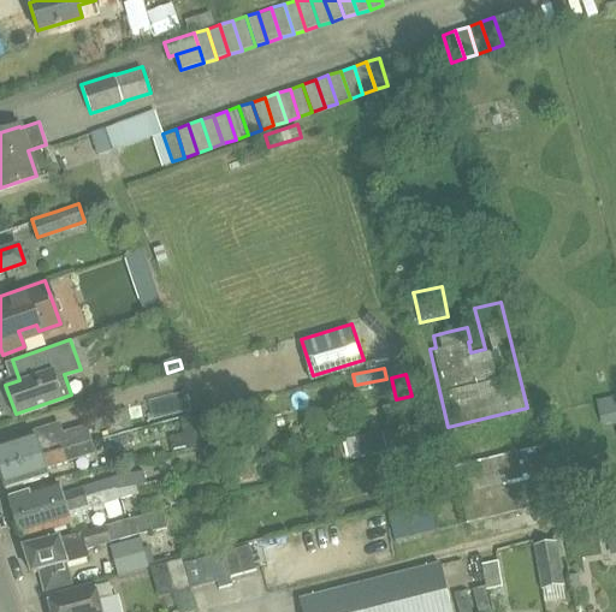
[(615,392),(596,398),(600,420),(615,415),(615,392)]
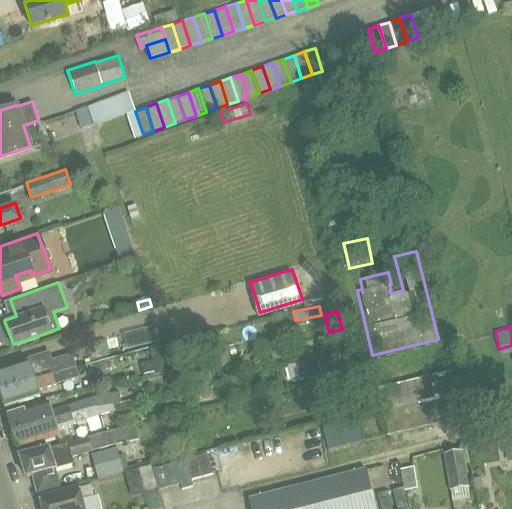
[(317,356),(337,352),(341,351),(337,335),(314,340),(317,356)]
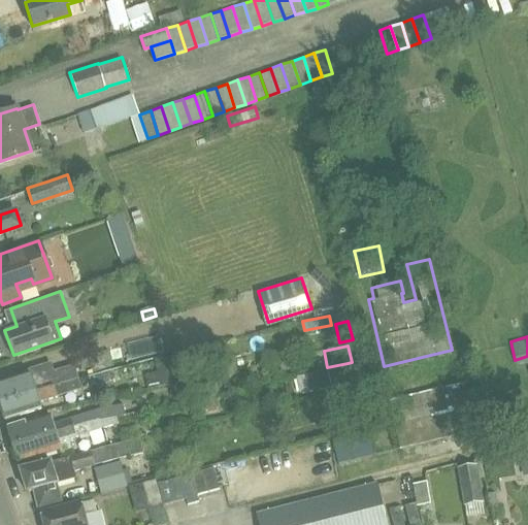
[(171,353),(154,357),(159,382),(176,379),(171,353)]
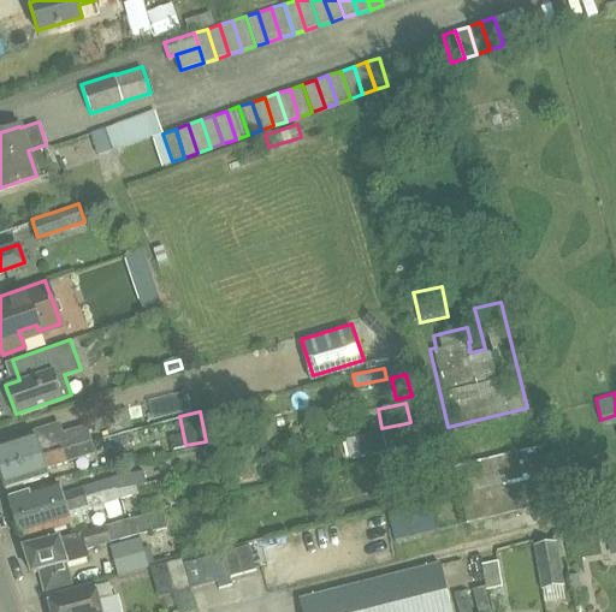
[(0,446),(0,468),(82,443),(90,439),(86,425),(65,431),(66,435),(63,437),(57,421),(31,429),(34,435),(0,446)]
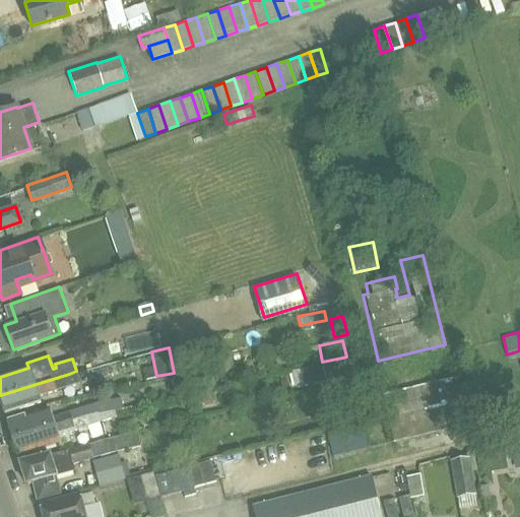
[(322,363),(298,367),(301,385),(325,380),(322,363)]
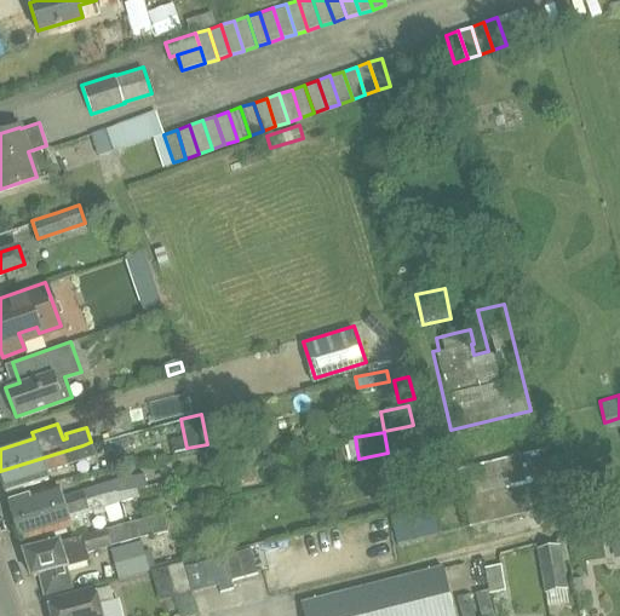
[(82,445),(0,471),(0,483),(3,493),(49,478),(46,471),(55,467),(96,454),(93,448),(91,442),(82,445)]
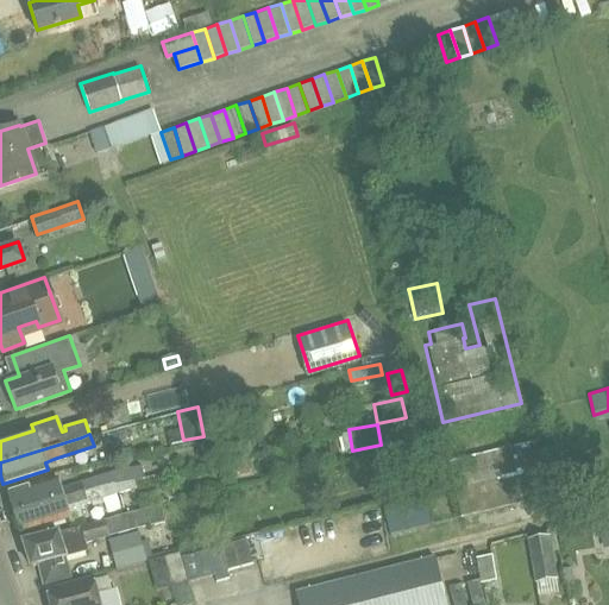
[(447,467),(444,467),(457,521),(460,521),(548,499),(535,446),(447,467)]
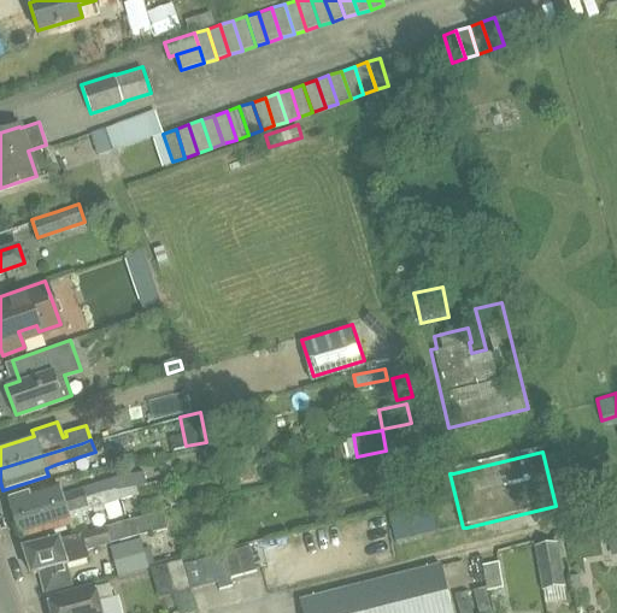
[(6,499),(13,518),(84,496),(128,487),(146,483),(144,470),(115,476),(81,485),(82,488),(60,494),(57,483),(6,499)]
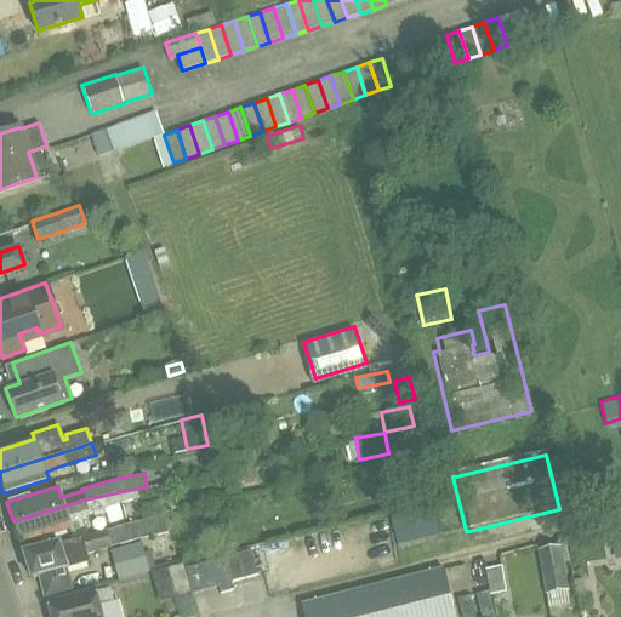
[(85,500),(13,521),(20,543),(69,527),(70,531),(84,526),(80,514),(131,498),(129,490),(85,500)]
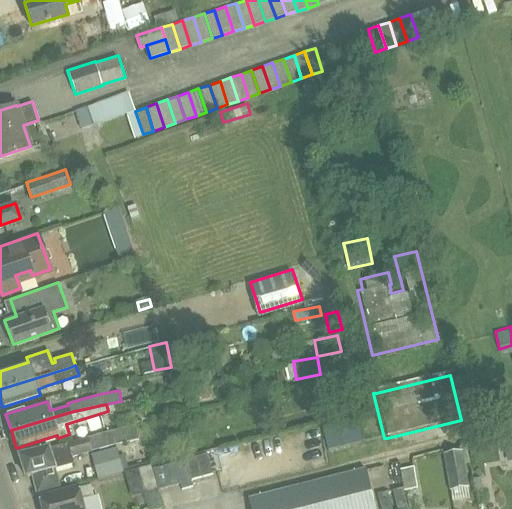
[(358,415),(327,422),(321,424),(327,447),(363,438),(358,415)]
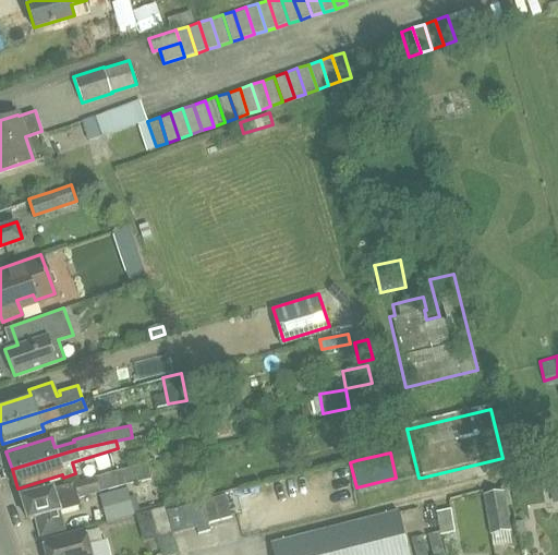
[(52,487),(20,495),(26,518),(32,517),(37,538),(61,531),(56,509),(74,505),(81,504),(79,496),(96,492),(152,478),(150,475),(148,462),(113,469),(92,477),(52,486),(52,487)]
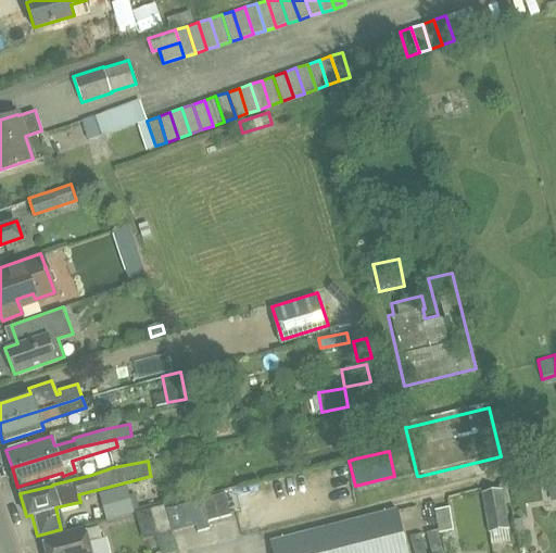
[(555,472),(545,475),(551,499),(555,497),(555,472)]
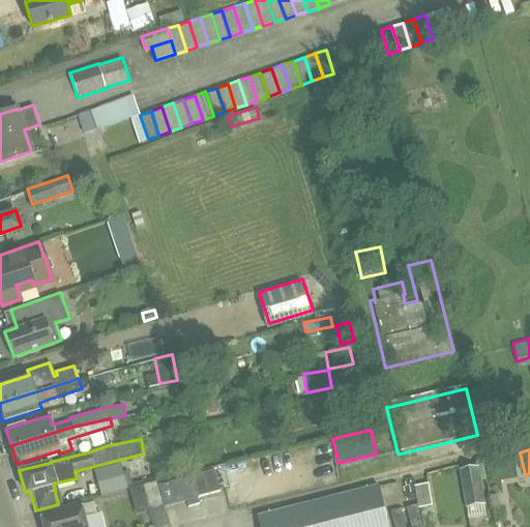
[(94,469),(97,478),(100,494),(129,487),(123,462),(94,469)]
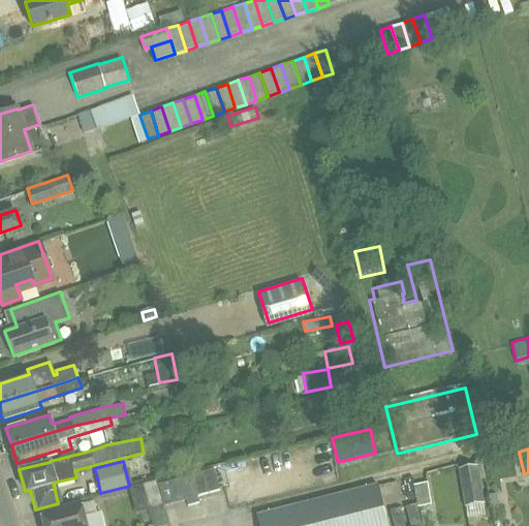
[(457,466),(463,499),(479,496),(473,463),(457,466)]
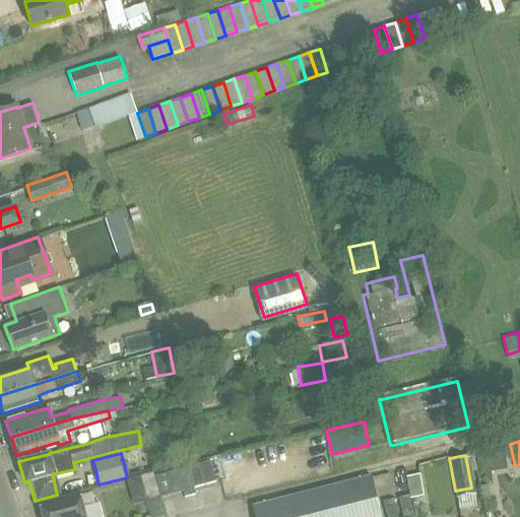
[(211,459),(200,462),(206,482),(216,479),(211,459)]
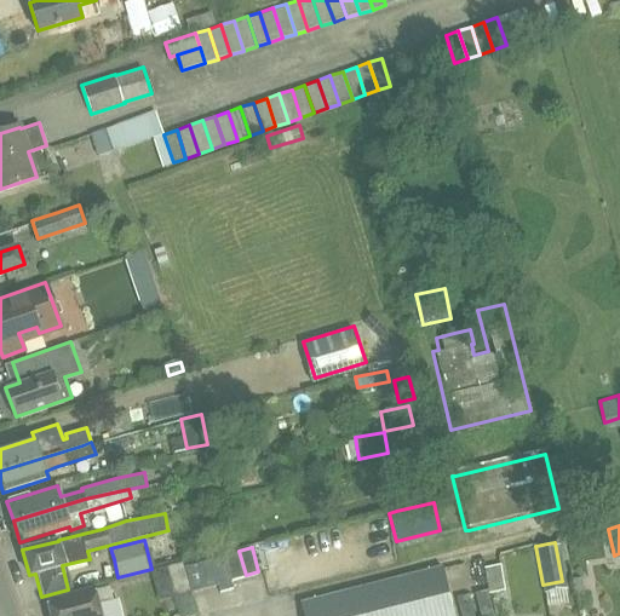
[(239,551),(225,554),(233,579),(245,576),(239,551)]
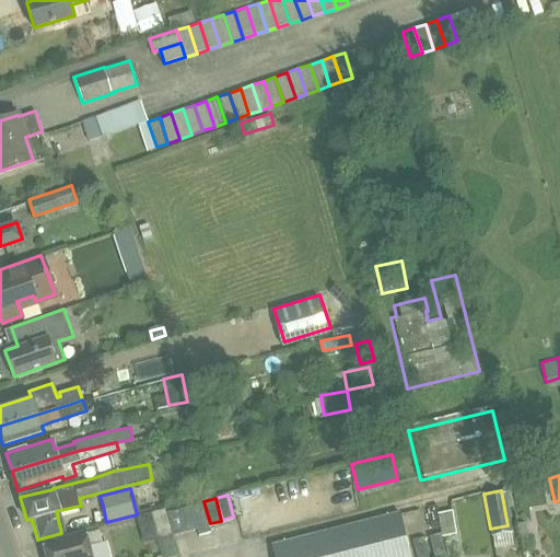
[(203,501),(190,505),(197,528),(199,534),(211,531),(203,501)]
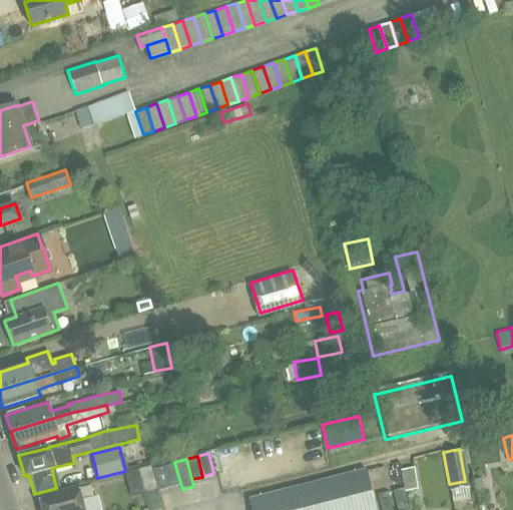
[(174,462),(164,465),(169,486),(180,483),(174,462)]
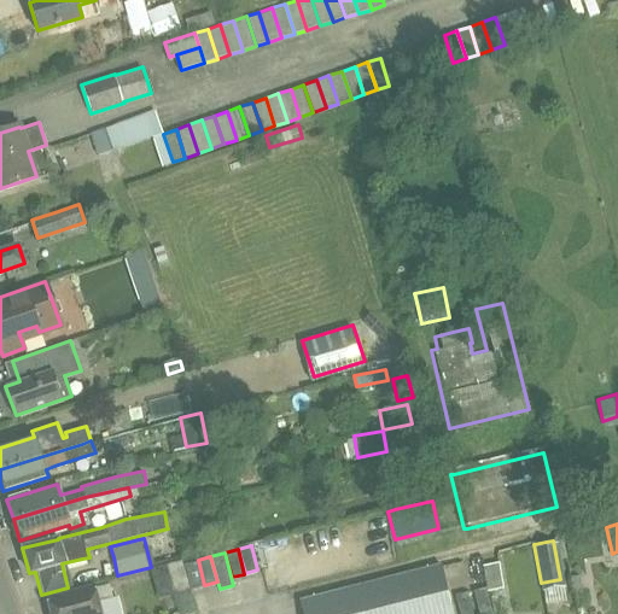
[(181,559),(165,562),(174,594),(190,589),(182,565),(181,559)]
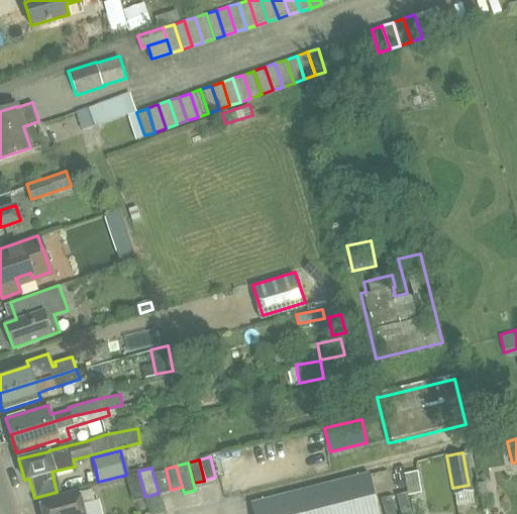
[(166,469),(152,473),(159,493),(171,490),(166,469)]
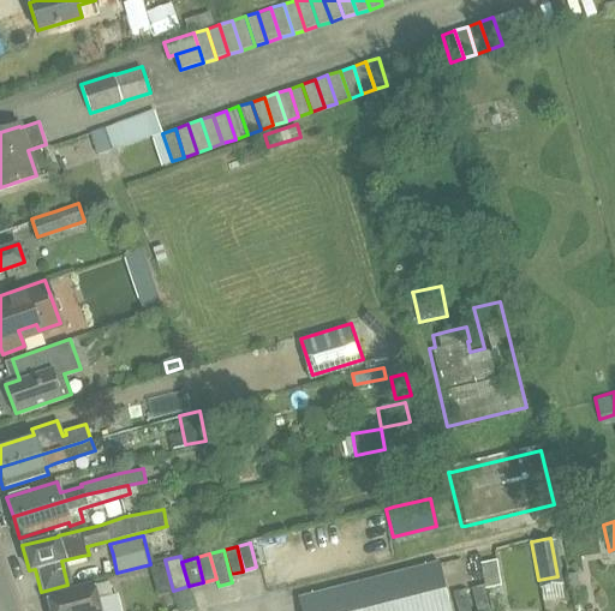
[(481,561),(485,586),(501,583),(497,558),(481,561)]
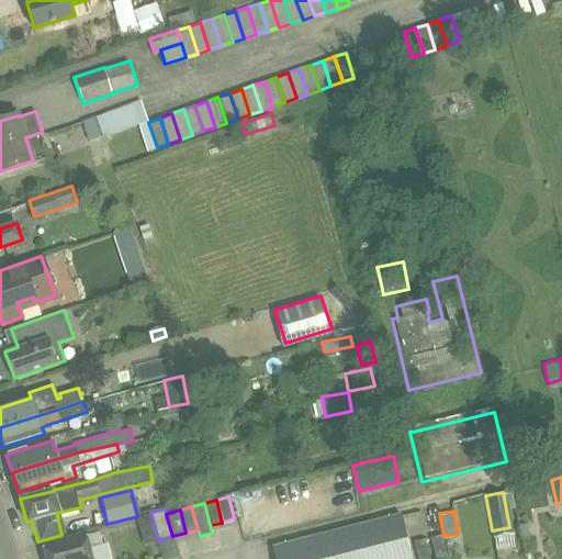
[(413,558),(402,514),(271,547),(273,558),(413,558)]
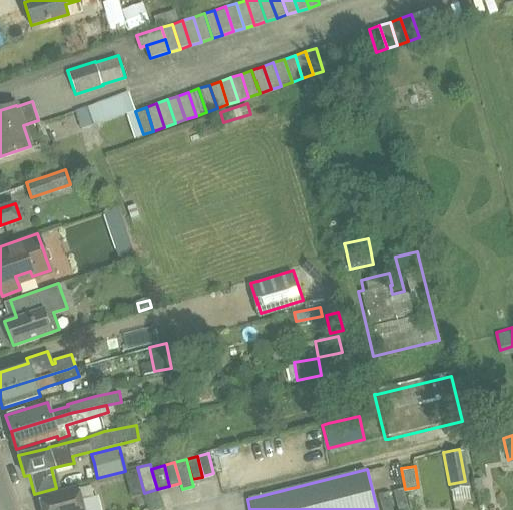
[(93,495),(92,495),(89,484),(77,487),(38,497),(41,509),(98,509),(100,507),(97,497),(93,495)]
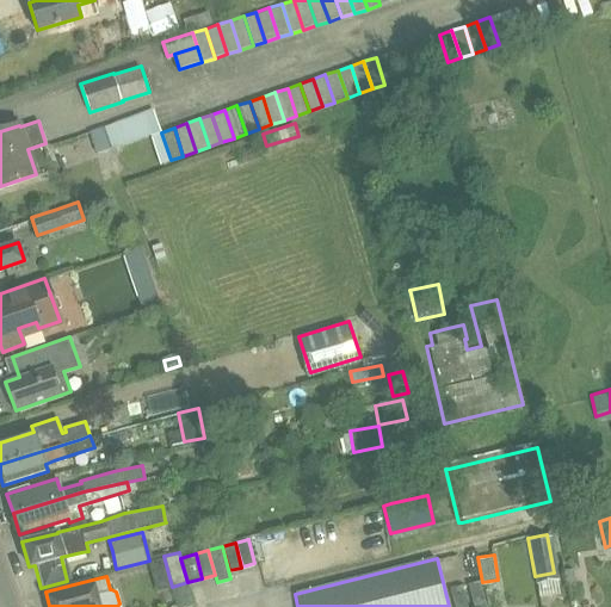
[(481,580),(469,582),(475,606),(487,604),(481,580)]
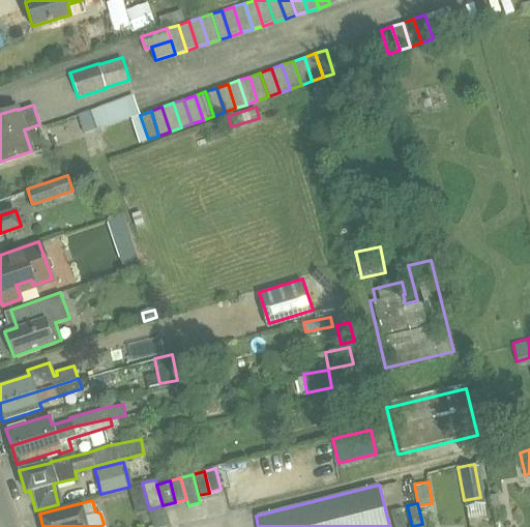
[(406,526),(402,506),(390,509),(394,526),(406,526)]
